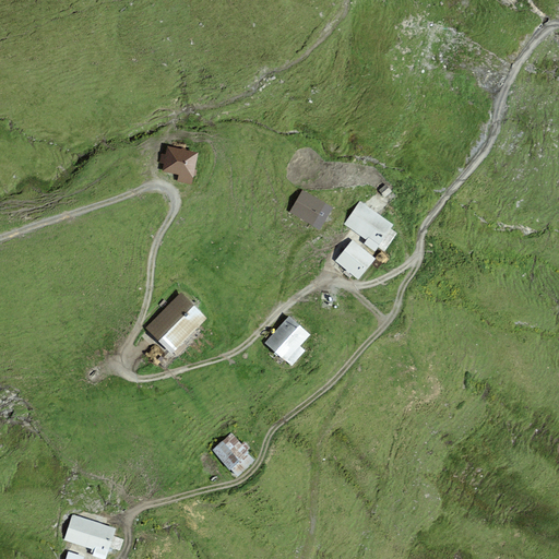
[(178,180),(189,182),(195,154),(169,149),(167,156),(162,155),(161,162),(166,164),(165,169),(180,173),(178,180)]
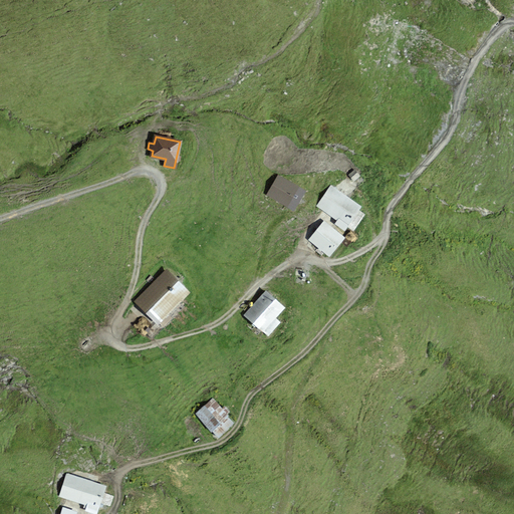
[(355,171),(349,176),(353,180),(358,175),(355,171)]
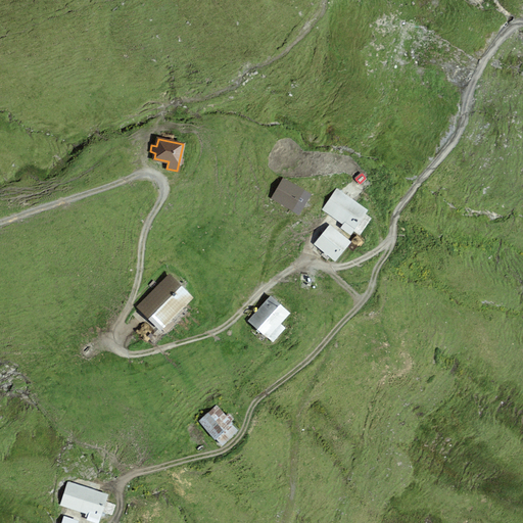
[(291,209),(291,208),(298,212),(310,195),(283,179),(272,198),(291,209)]
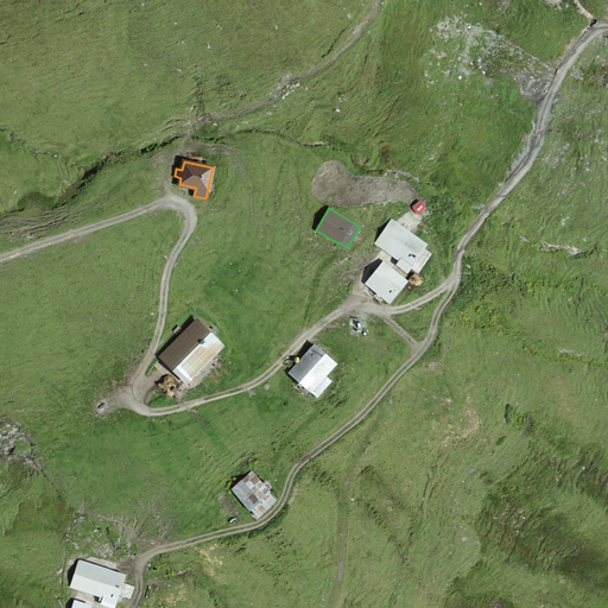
[(418,271),(430,253),(423,248),(425,246),(392,221),(377,244),(401,260),(398,265),(406,271),(410,266),(418,271)]
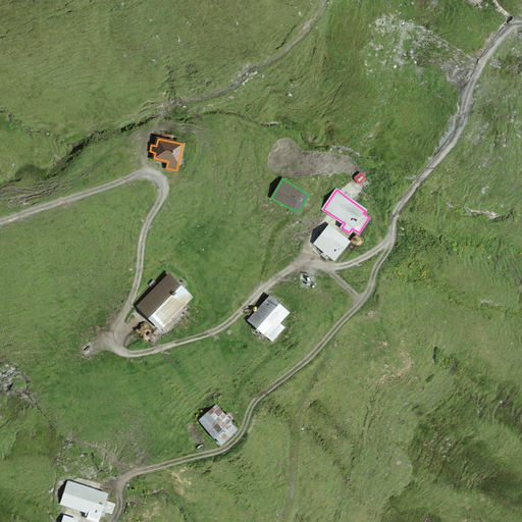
[(329,225),(315,243),(333,259),(349,241),(329,225)]
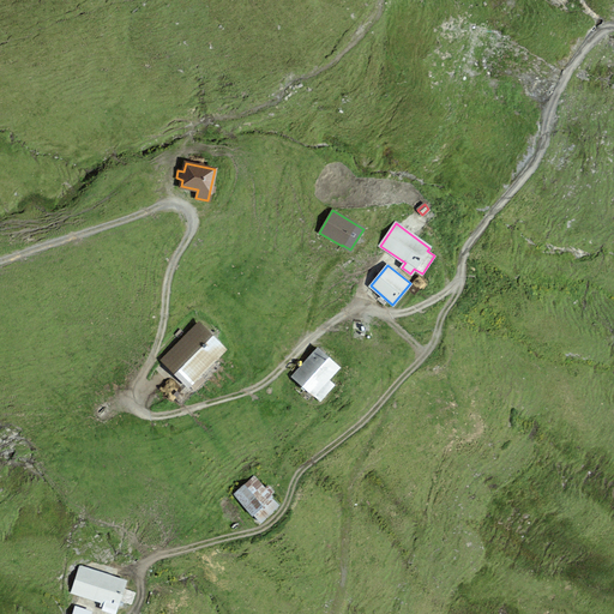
[(196,389),(204,380),(198,375),(224,349),(199,324),(163,360),(188,385),(190,384),(196,389)]
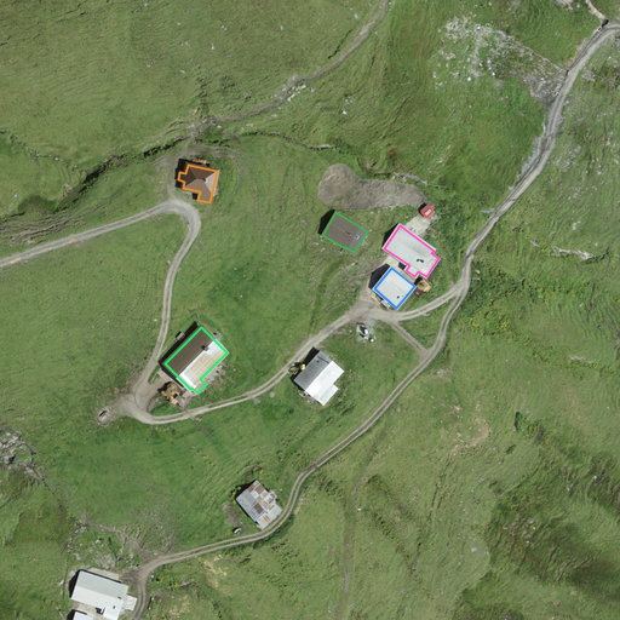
[(323,405),(337,389),(331,383),(343,372),(320,351),(296,379),(323,405)]
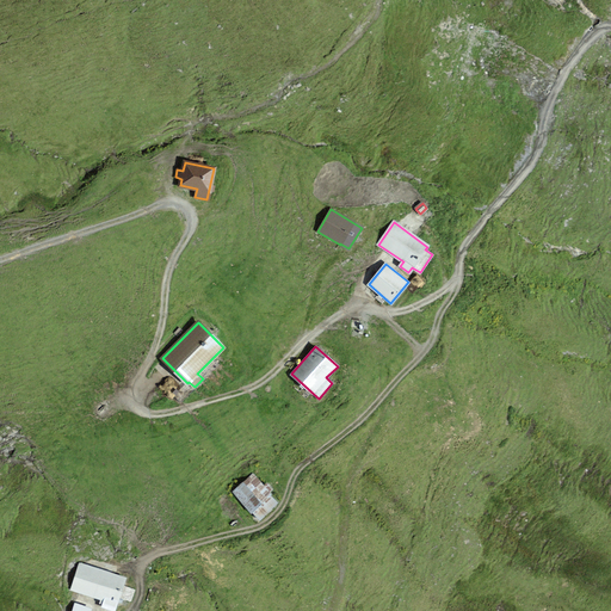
[(234,491),(259,519),(277,503),(253,474),(234,491)]
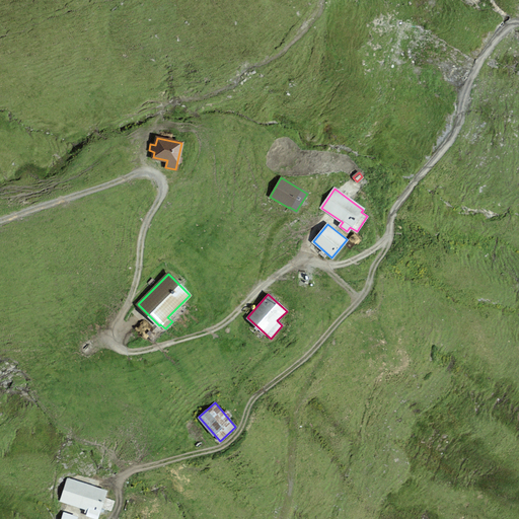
[(109,510),(114,501),(103,498),(105,491),(69,479),(62,501),(98,512),(100,507),(109,510)]
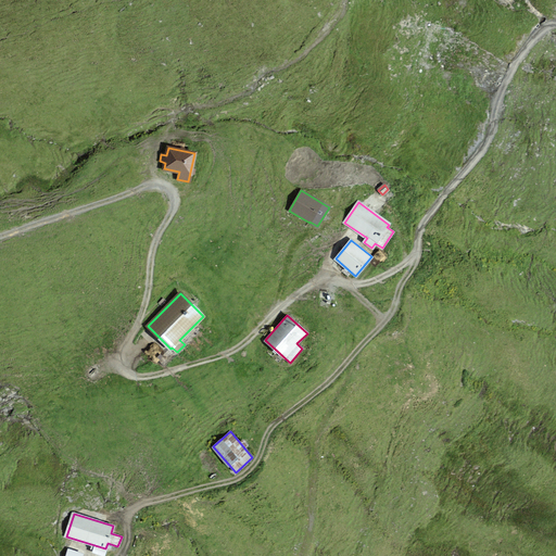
All buildings are outlined.
